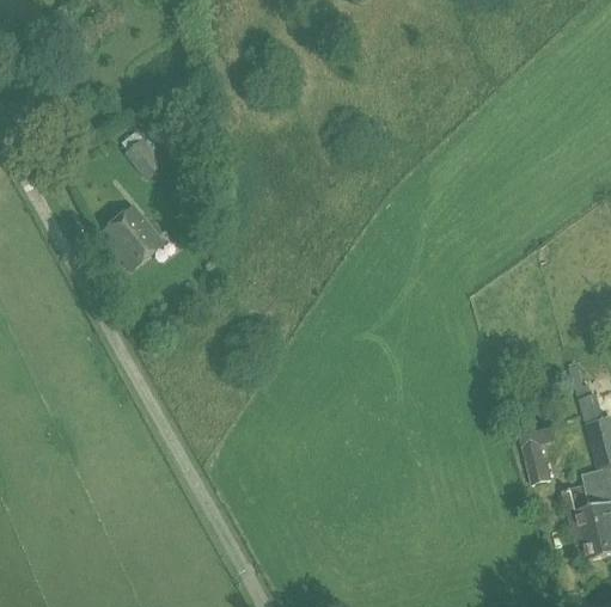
[(132,163),(144,177),(163,161),(151,146),(132,163)]
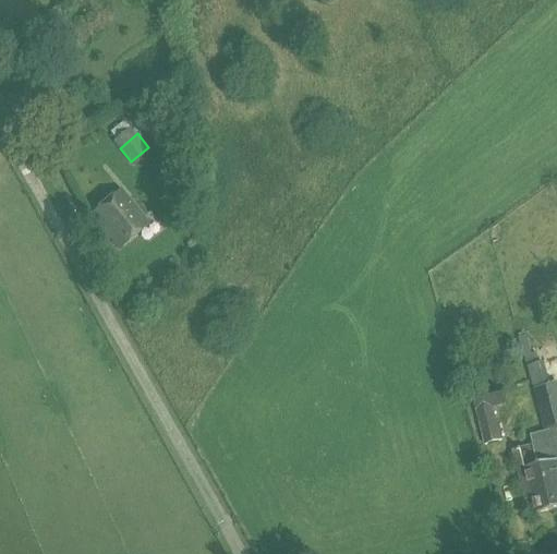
[(88,211),(118,247),(148,221),(119,185),(88,211)]
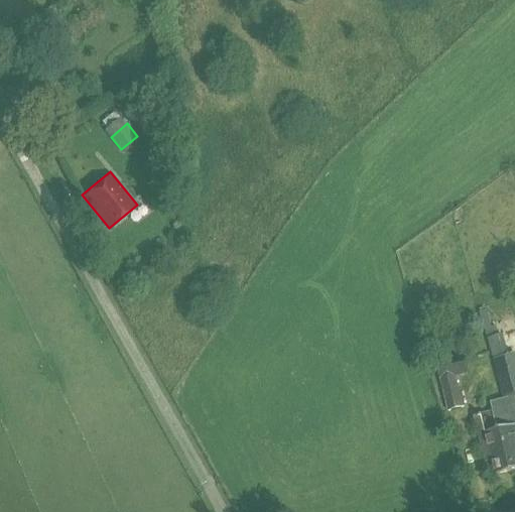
[(509,453),(513,467),(514,466),(514,403),(512,393),(514,392),(514,356),(514,354),(514,349),(507,351),(503,340),(488,344),(501,395),(490,398),(492,408),(491,408),(495,427),(498,426),(505,454),(509,453)]
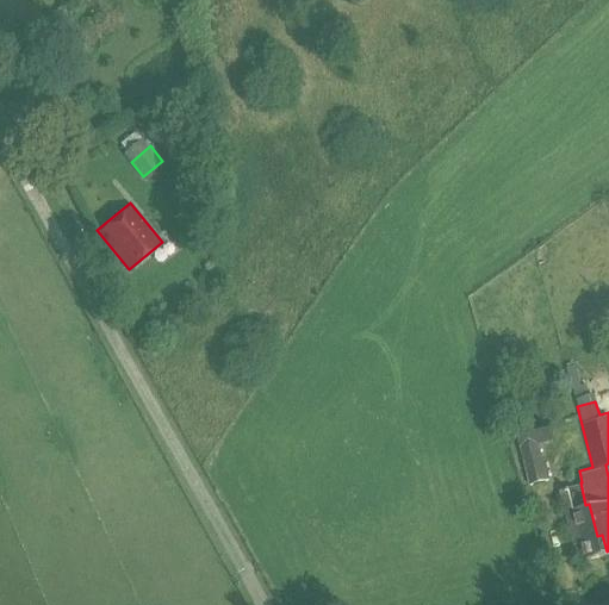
[(514,423),(528,482),(548,478),(538,441),(552,438),(547,415),(514,423)]
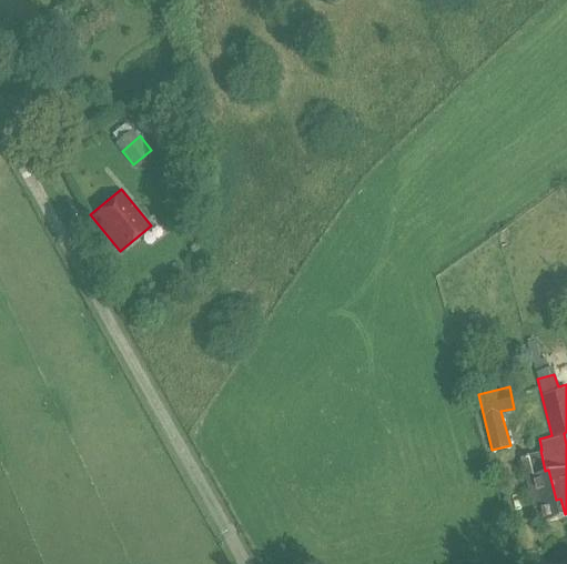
[(540,504),(545,520),(565,514),(560,499),(556,500),(548,470),(545,471),(540,450),(520,455),(533,506),(540,504)]
